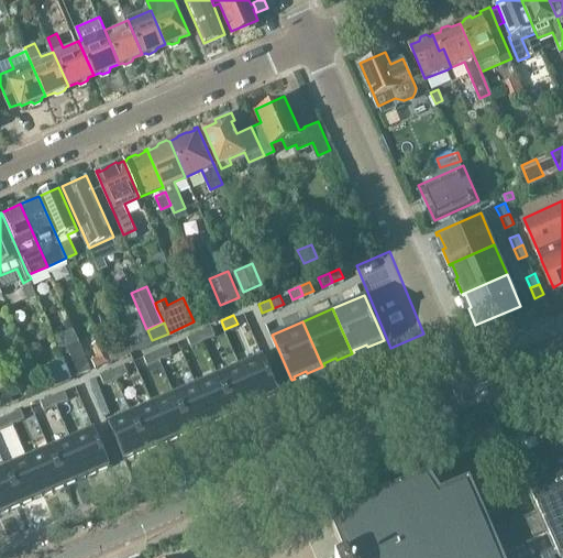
[(203,338),(216,334),(211,324),(199,329),(203,338)]
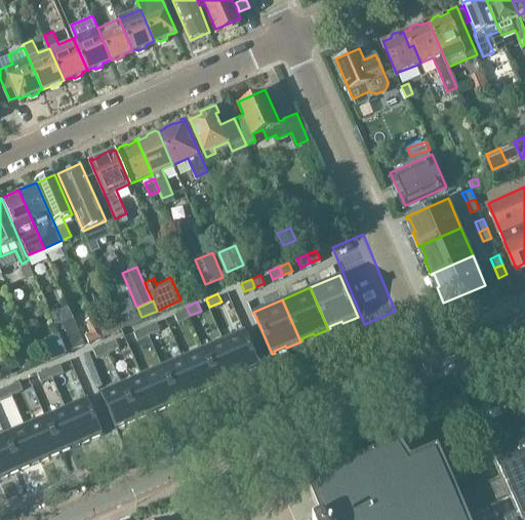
[(97,322),(103,332),(123,324),(114,305),(106,308),(109,317),(97,322)]
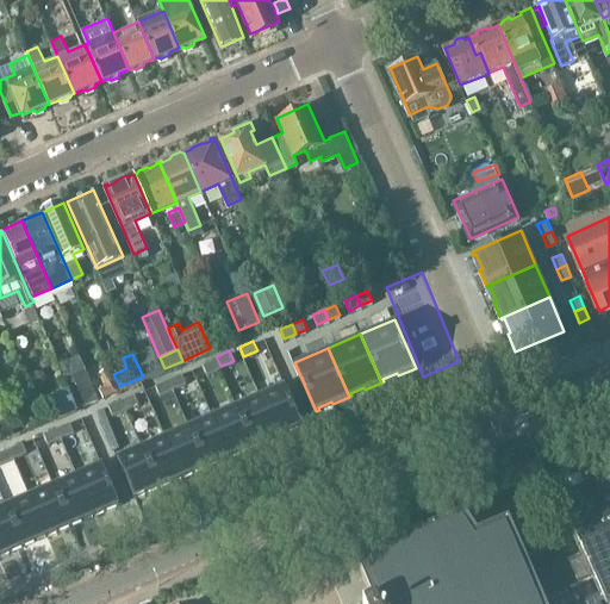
[(163,367),(157,355),(137,363),(143,375),(163,367)]
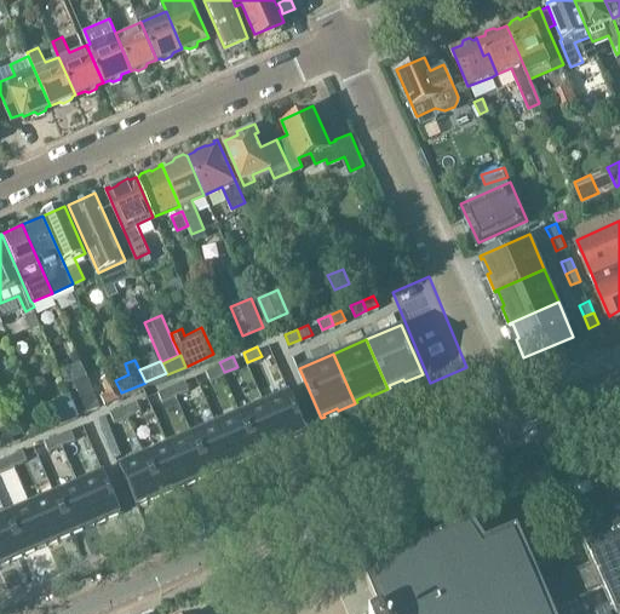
[(224,372),(219,362),(206,368),(211,378),(224,372)]
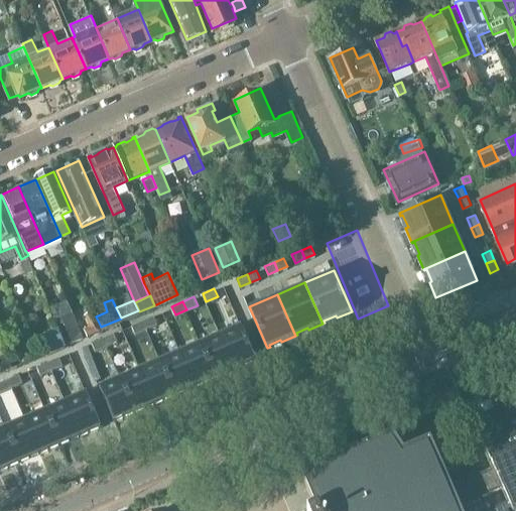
[(84,326),(87,333),(100,328),(92,308),(84,311),(88,320),(86,325),(84,326)]
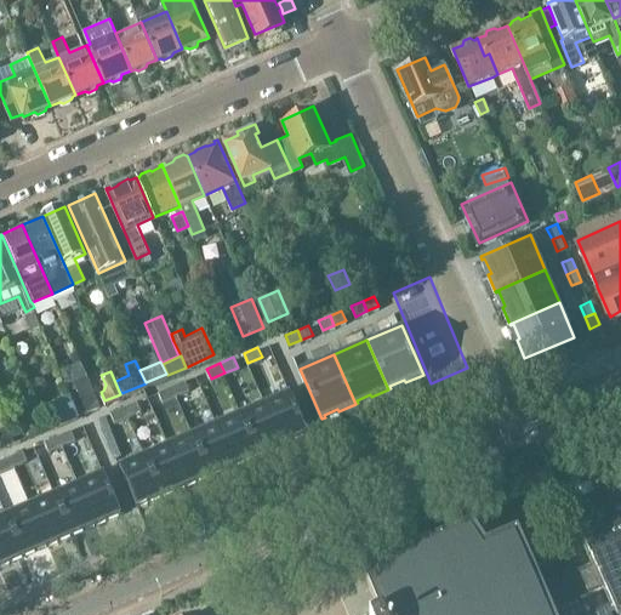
[(87,374),(74,379),(87,409),(100,403),(87,374)]
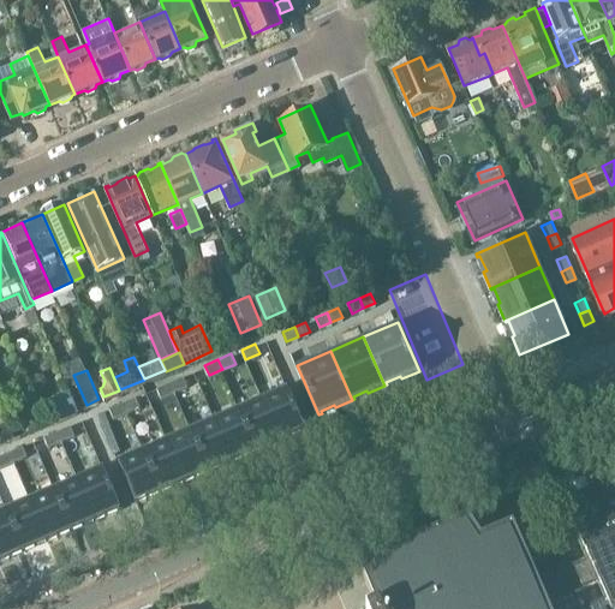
[(184,375),(171,380),(174,389),(187,384),(184,375)]
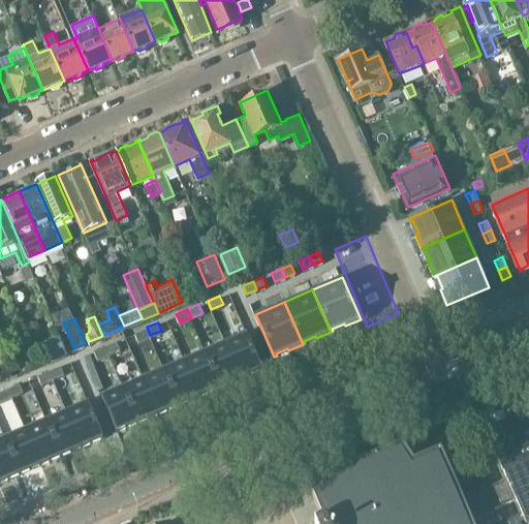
[(150,335),(147,327),(135,332),(138,340),(150,335)]
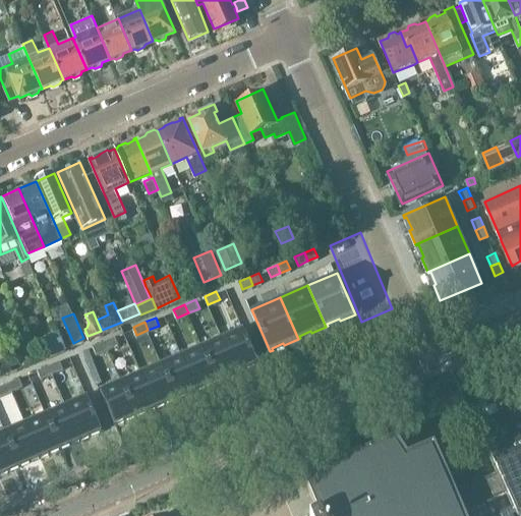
[(222,336),(236,369),(257,360),(243,327),(222,336)]
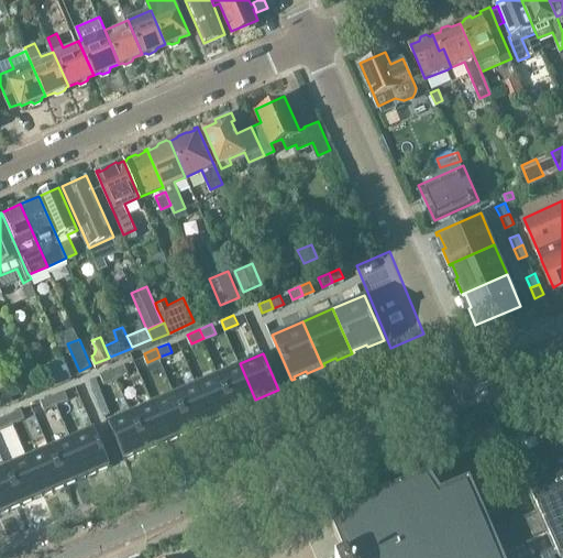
[(63,357),(45,364),(53,382),(70,374),(63,357)]
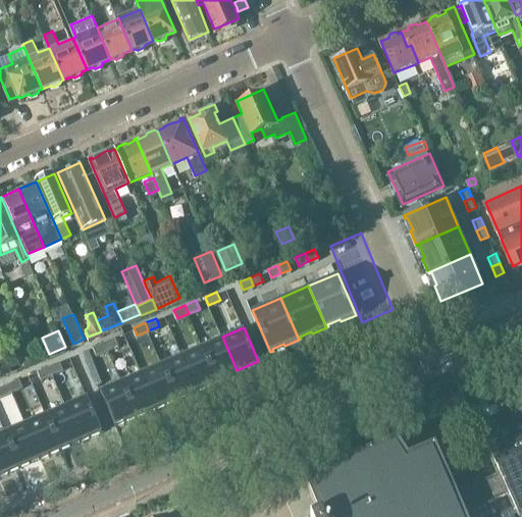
[(115,335),(104,340),(107,349),(119,344),(115,335)]
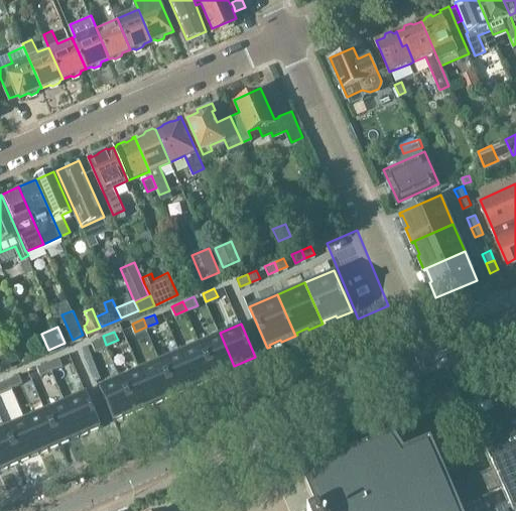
[(200,342),(215,375),(234,366),(220,333),(200,342)]
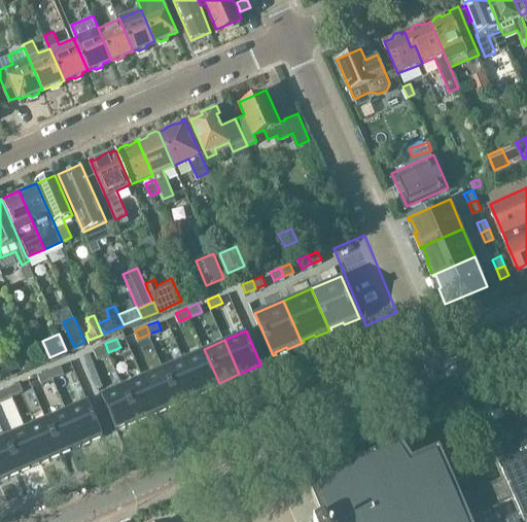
[(94,348),(97,356),(108,352),(105,343),(94,348)]
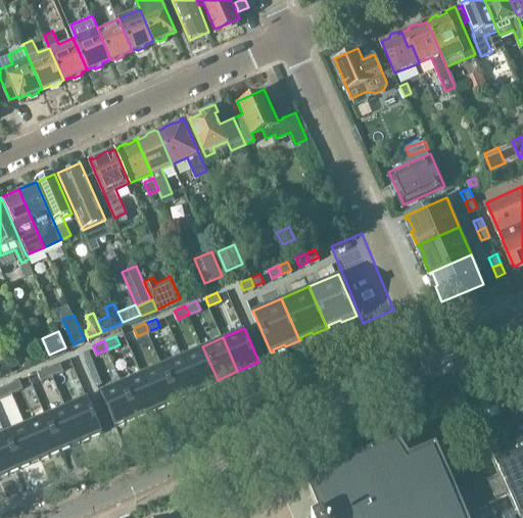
[(183,355),(197,388),(218,380),(202,346),(183,355)]
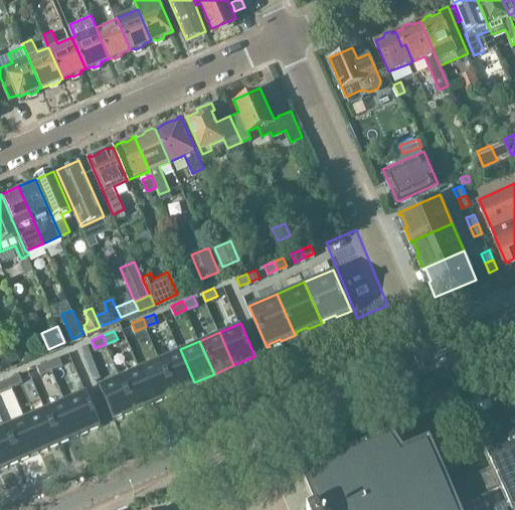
[(174,391),(194,382),(180,349),(160,358),(174,391)]
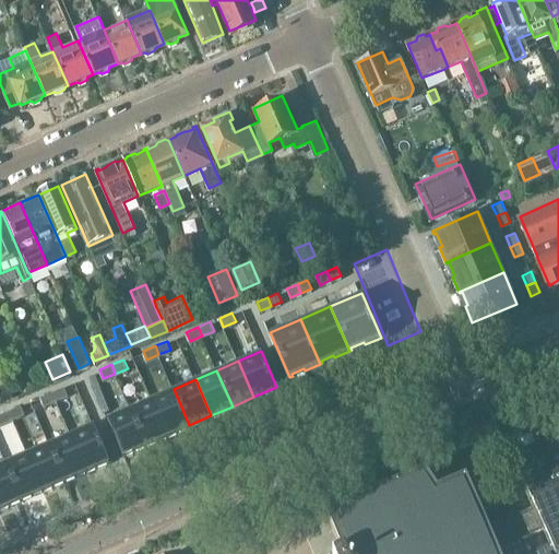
[(7,381),(0,384),(0,401),(13,397),(7,381)]
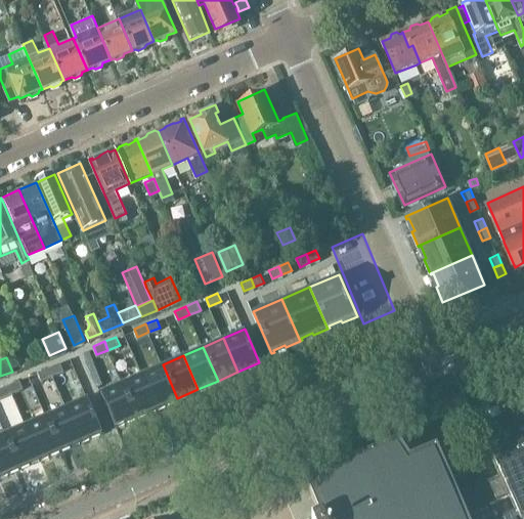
[(60,360),(49,365),(52,374),(63,369),(60,360)]
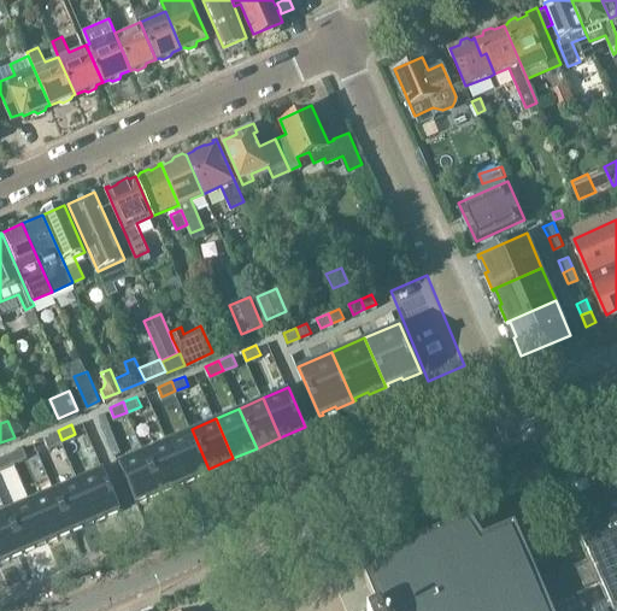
[(168,440),(184,480),(209,469),(192,429),(168,440)]
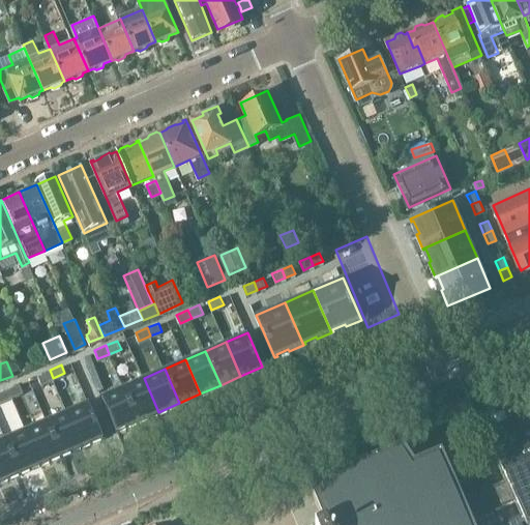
[(38,375),(41,383),(53,378),(50,370),(38,375)]
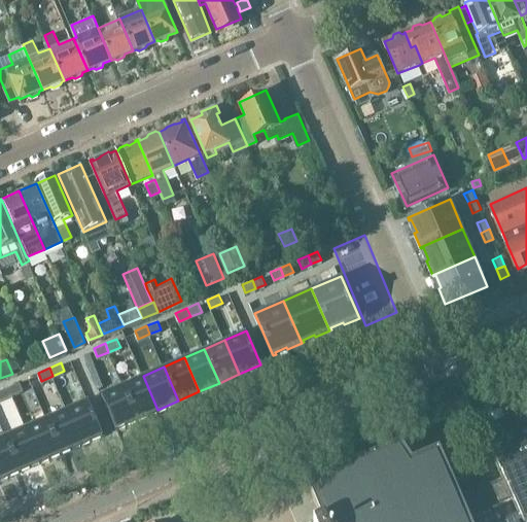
[(123,384),(137,418),(157,410),(143,376),(123,384)]
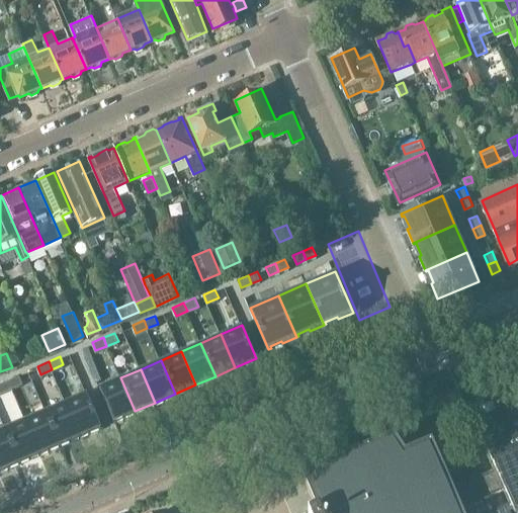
[(19,373),(8,378),(11,387),(23,381),(19,373)]
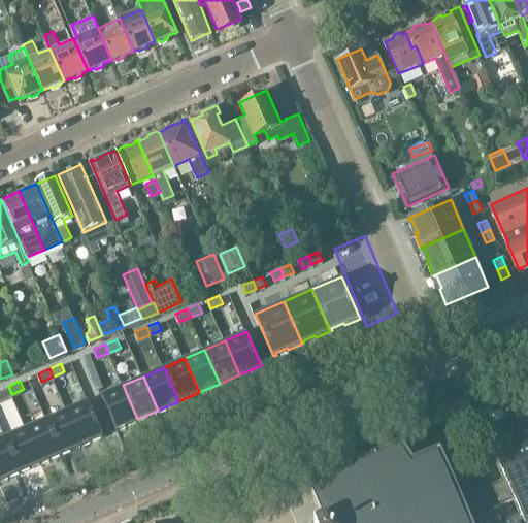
[(117,428),(137,419),(123,385),(101,394),(117,428)]
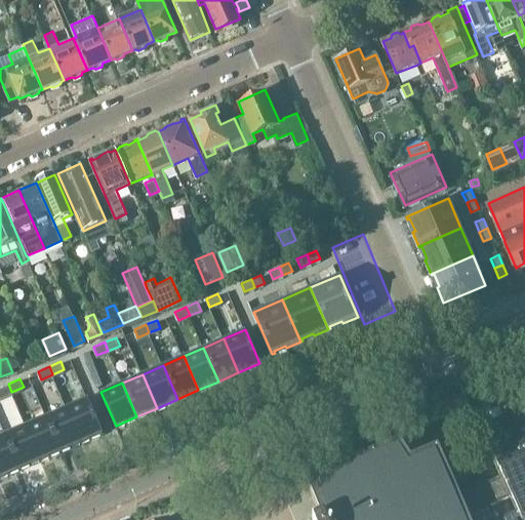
[(0,396),(0,397),(11,392),(8,384),(0,387),(0,396)]
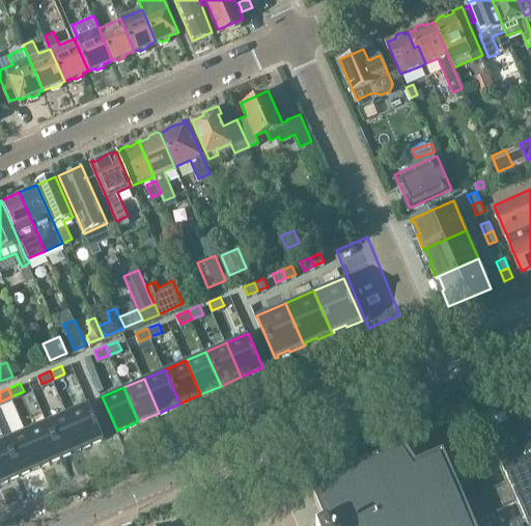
[(89,403),(67,412),(82,446),(104,437),(89,403)]
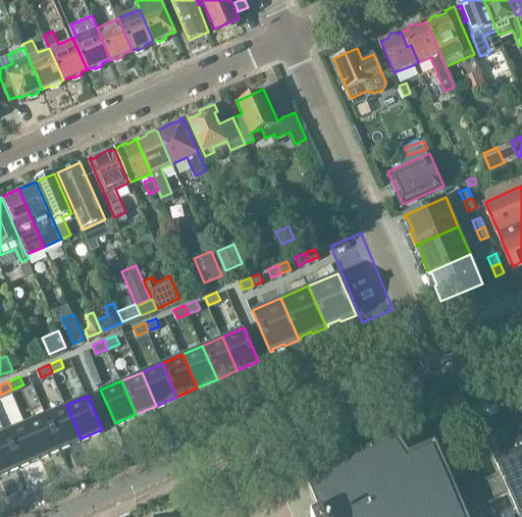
[(521,404),(504,412),(485,420),(491,436),(486,440),(497,462),(502,460),(521,452),(521,451),(521,404)]
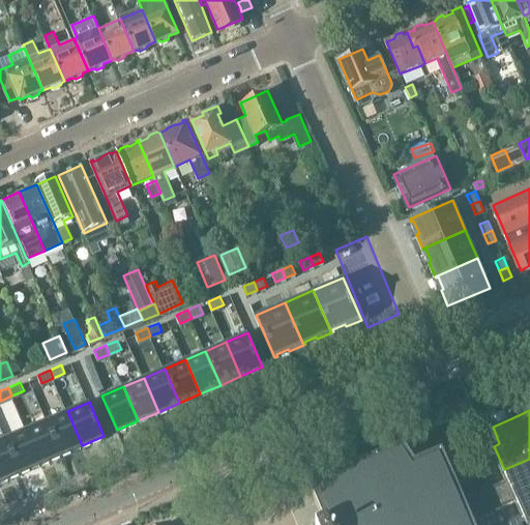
[(61,454),(82,445),(67,411),(47,419),(61,454)]
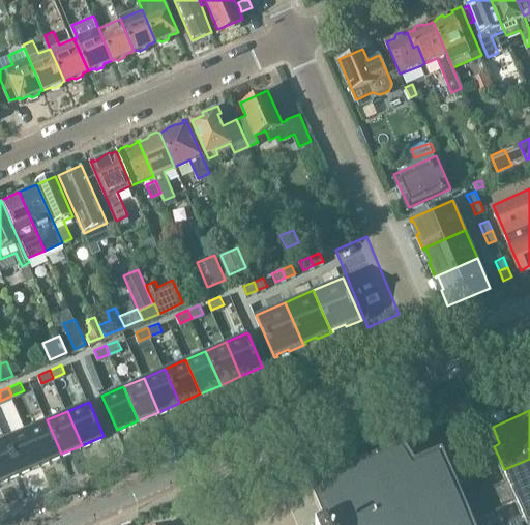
[(26,429),(40,463),(61,454),(47,419),(26,429)]
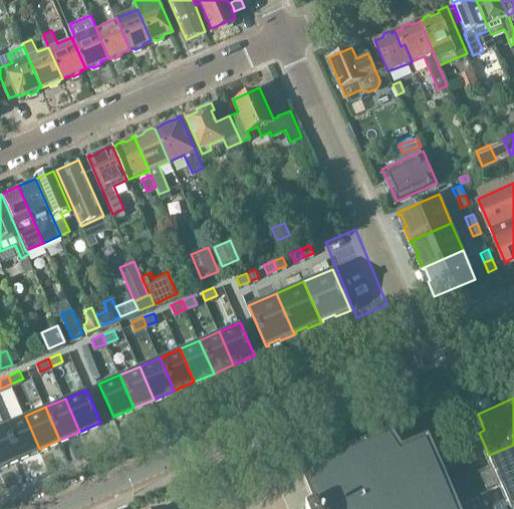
[(20,457),(39,449),(25,416),(5,424),(20,457)]
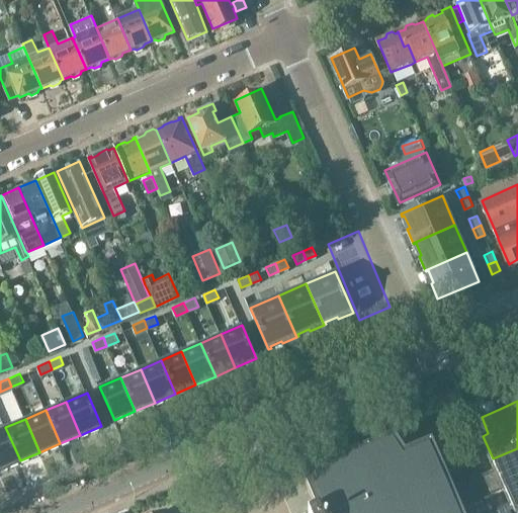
[(5,427),(0,429),(0,468),(20,460),(5,427)]
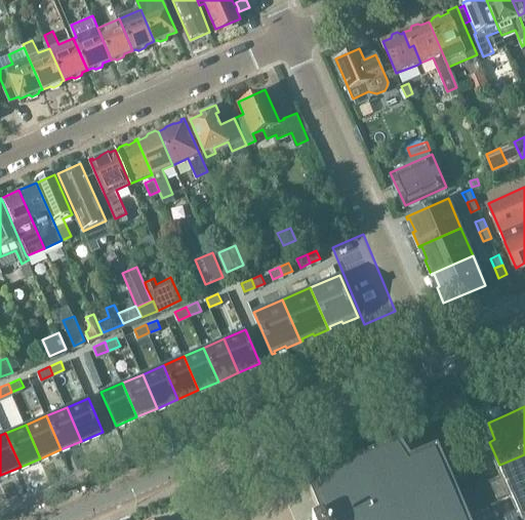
[(399,439),(306,480),(310,489),(321,514),(313,517),(313,519),(470,519),(468,513),(458,492),(456,487),(454,482),(438,444),(411,456),(399,439)]
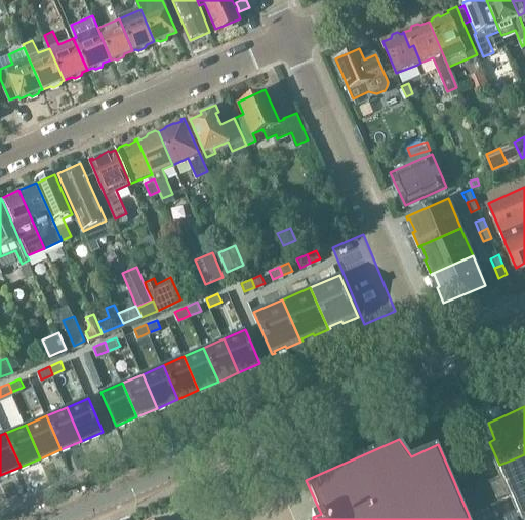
[(484,481),(458,492),(468,513),(470,519),(496,519),(490,504),(497,500),(512,493),(522,518),(524,516),(524,453),(524,454),(505,463),(499,465),(502,473),(495,477),(488,479),(484,481)]
